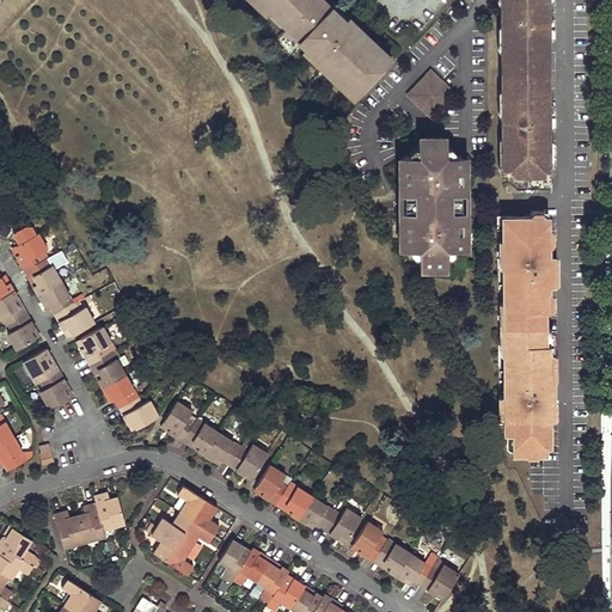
[(250,0),(252,1),(254,0),(257,0),(262,4),(262,2),(269,10),(286,26),(286,25),(294,32),(293,35),(305,46),(306,44),(313,51),(312,53),(329,68),(336,75),(340,72),(344,77),(338,84),(353,97),(391,57),(377,43),(372,49),(366,44),(367,43),(361,37),(349,25),(347,28),(341,23),(344,19),(324,0),(250,0)]
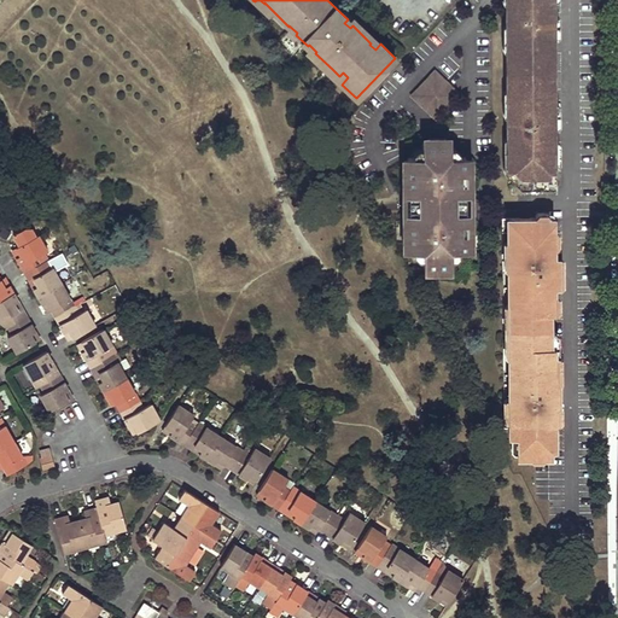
[(509,135),(509,174),(522,186),(544,186),(555,174),(554,87),(551,87),(549,53),(554,53),(553,0),(507,0),(508,5),(506,5),(506,22),(508,22),(508,41),(506,41),(506,53),(509,53),(511,87),(507,87),(506,98),(509,98),(509,118),(506,118),(507,135),(509,135)]
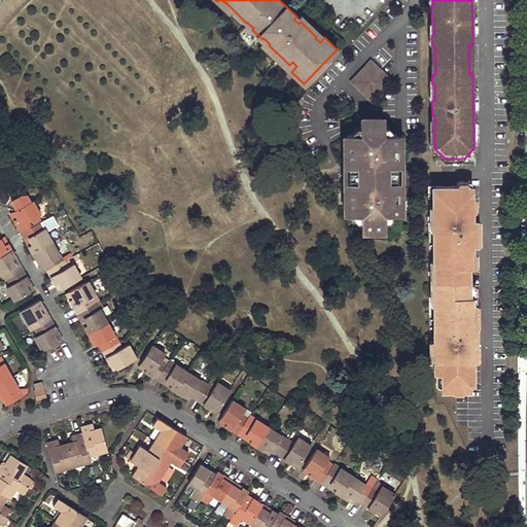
[(232,8),(225,2),(225,3),(222,6),(229,12),(232,8)]
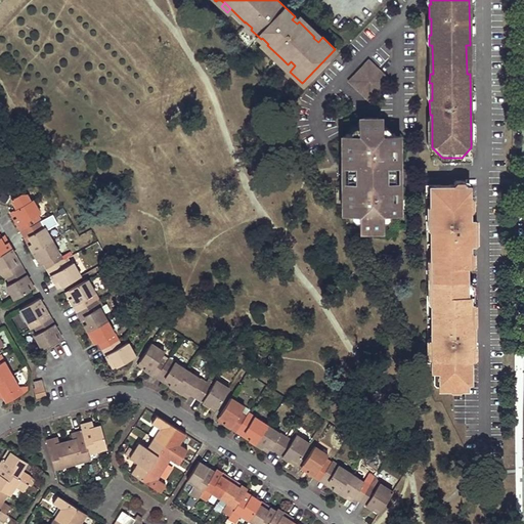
[(292,19),(297,24),(299,22),(302,19),(297,15),(295,16),(292,19)]
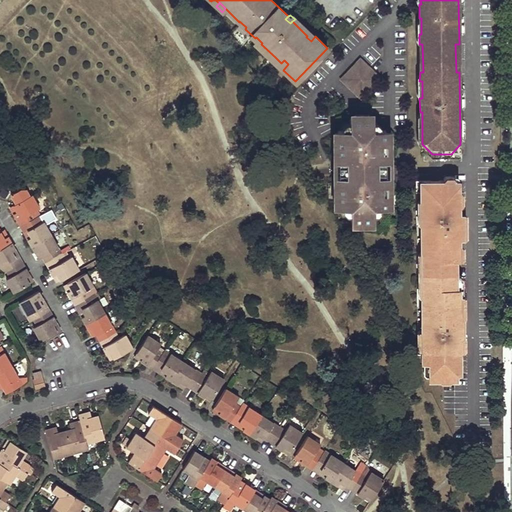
[(246,27),(239,21),(239,22),(236,25),(242,31),(245,29),(246,27)]
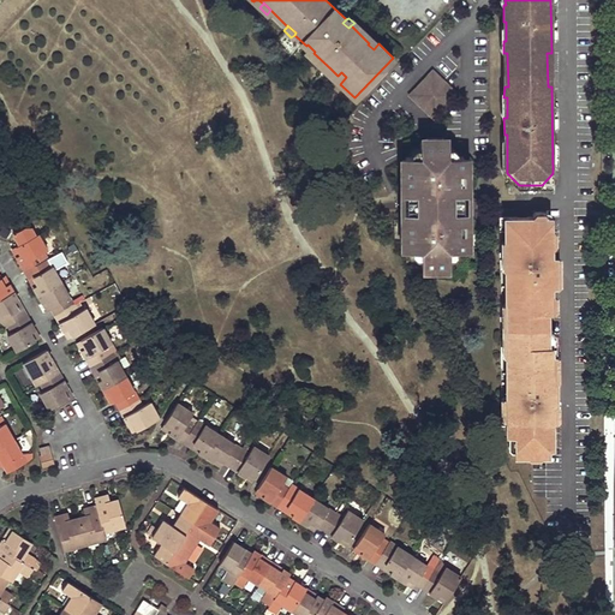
[(368,33),(363,37),(369,43),(374,39),(368,33)]
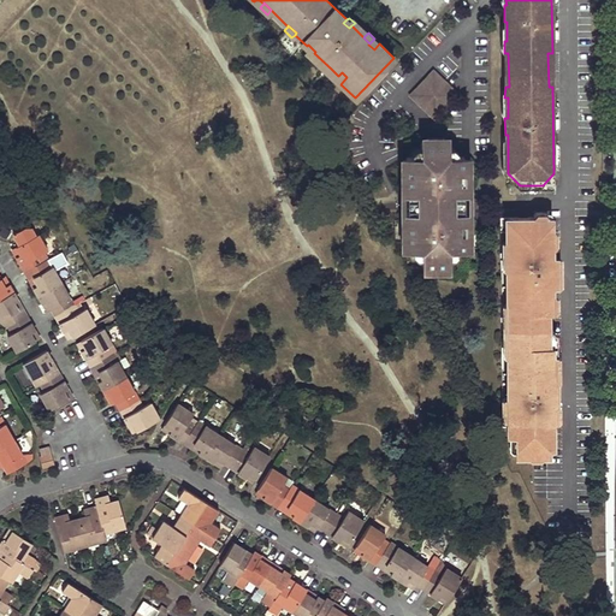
[(369,43),(368,45),(374,49),(379,43),(374,39),(369,43)]
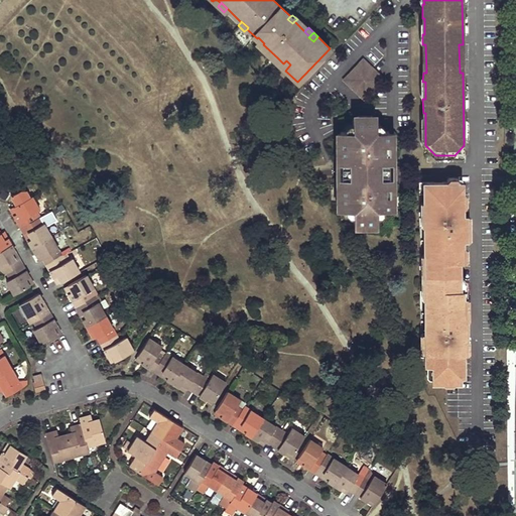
[(264,43),(258,37),(257,38),(255,41),(261,46),(263,44),(264,43)]
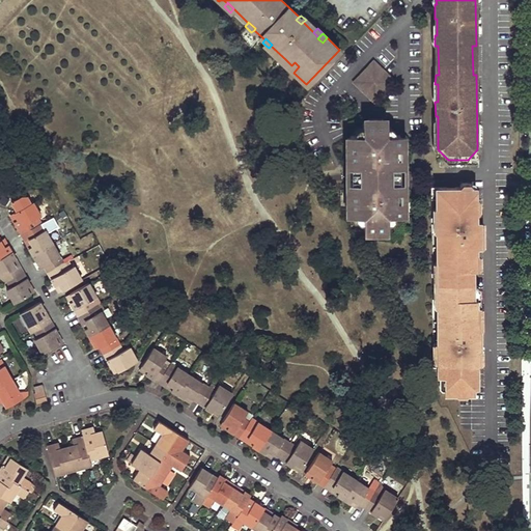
[(282,63),(288,68),(291,65),(285,59),(282,63)]
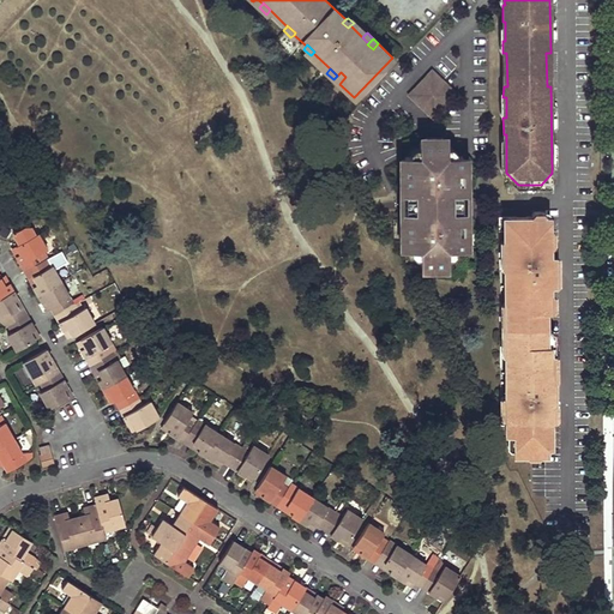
[(409,95),(433,118),(456,94),(432,71),(409,95)]
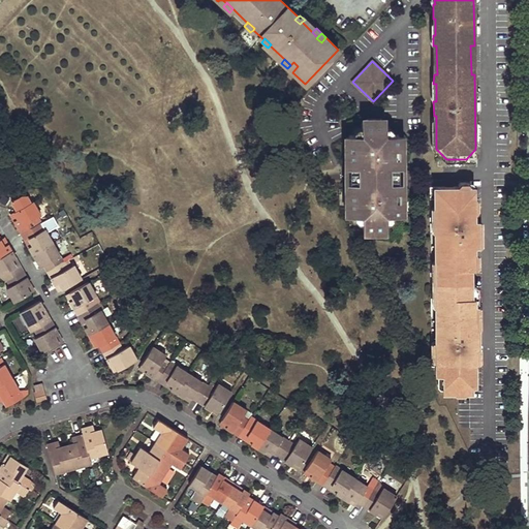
[(298,66),(293,62),(290,65),(288,68),(292,72),(298,66)]
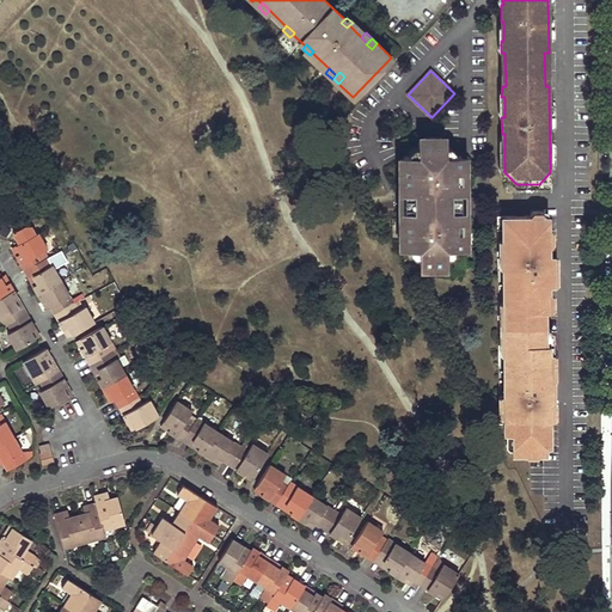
[(404,210),(404,249),(411,249),(418,249),(418,257),(418,263),(447,263),(447,257),(447,249),(456,249),(461,249),(460,210),(453,210),(451,210),(451,193),(453,193),(460,193),(460,154),(454,154),(446,155),(446,147),(446,140),(417,141),(417,147),(417,155),(410,155),(404,155),(404,193),(409,193),(415,193),(415,210),(409,210),(404,210)]
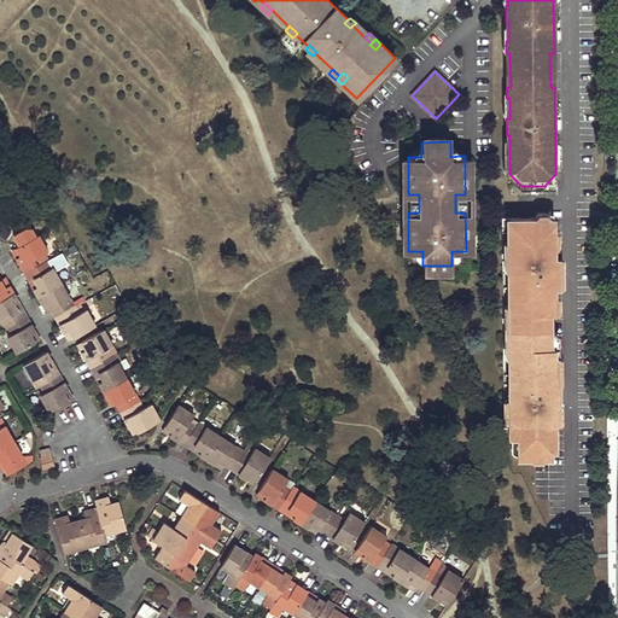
[(557,186),(555,174),(544,186),(557,186)]
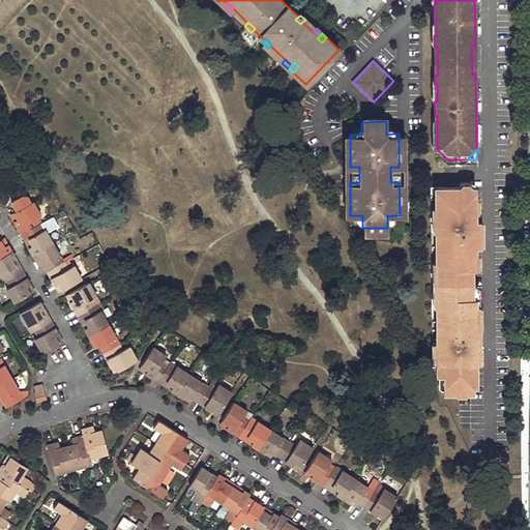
[(474,186),(431,187),(432,367),(437,367),(437,375),(444,375),(444,391),(471,391),(471,384),(475,384),(475,380),(475,348),(475,328),(475,297),(472,297),(471,268),(474,268),(474,253),(474,246),(477,246),(477,228),(474,228),(474,219),(474,186)]
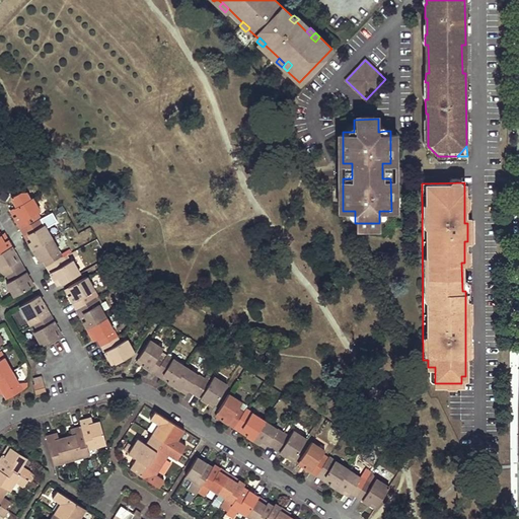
[(53,237),(41,217),(36,220),(33,213),(40,209),(31,196),(28,198),(26,192),(21,192),(12,198),(16,205),(13,207),(17,213),(14,215),(21,228),(24,227),(31,238),(28,240),(36,253),(39,251),(43,260),(54,278),(58,275),(62,282),(79,272),(71,256),(65,261),(63,255),(53,237)]
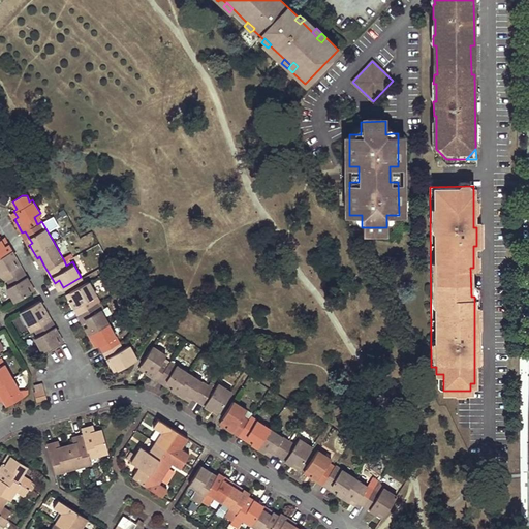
[(22,232),(29,245),(32,243),(25,231),(22,232)]
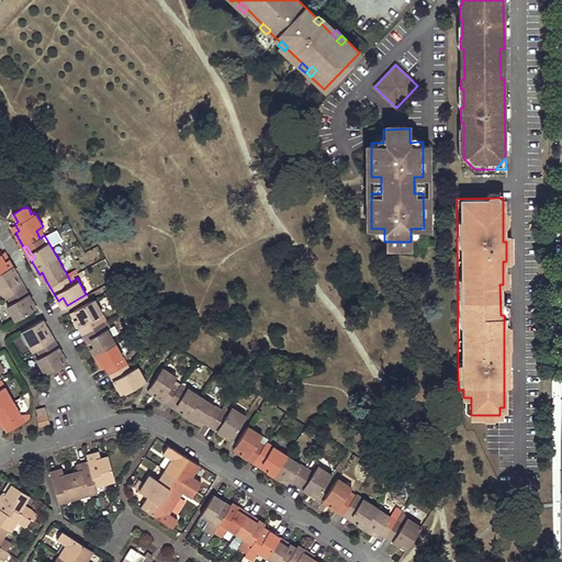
[(0,290),(4,298),(8,296),(10,302),(8,304),(17,318),(33,308),(30,302),(33,300),(25,287),(22,289),(13,274),(18,273),(9,258),(6,260),(1,253),(0,250),(0,290)]
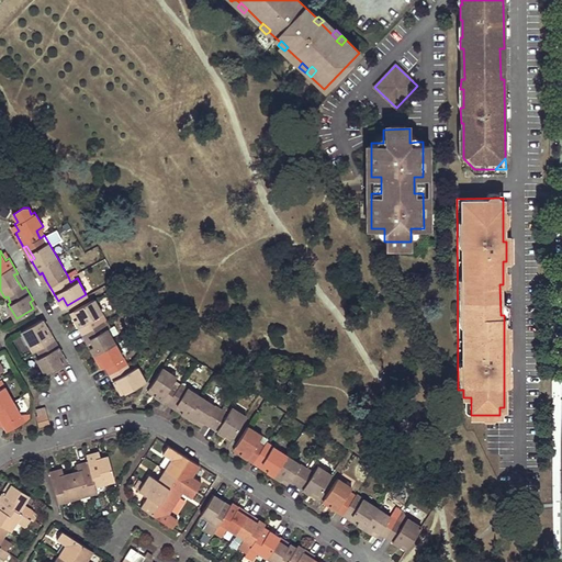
[(13,274),(22,289),(25,287),(18,273),(13,274)]
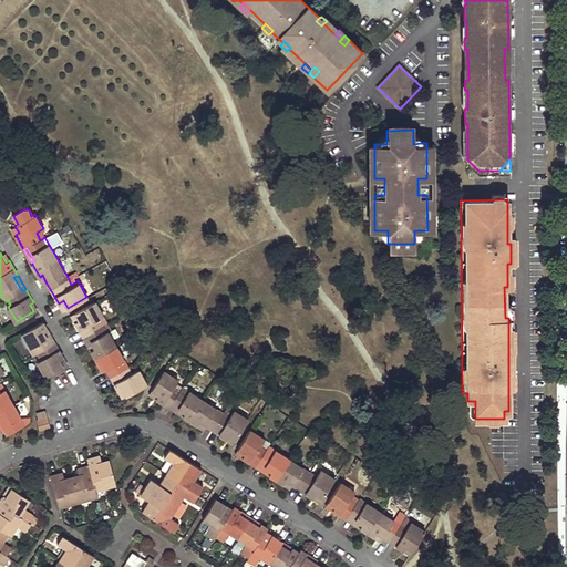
[(103,361),(107,369),(120,389),(123,387),(127,395),(147,383),(140,368),(133,372),(129,366),(116,343),(105,323),(102,326),(98,319),(104,316),(95,300),(75,312),(80,319),(75,321),(84,336),(88,333),(95,347),(91,349),(100,363),(103,361)]
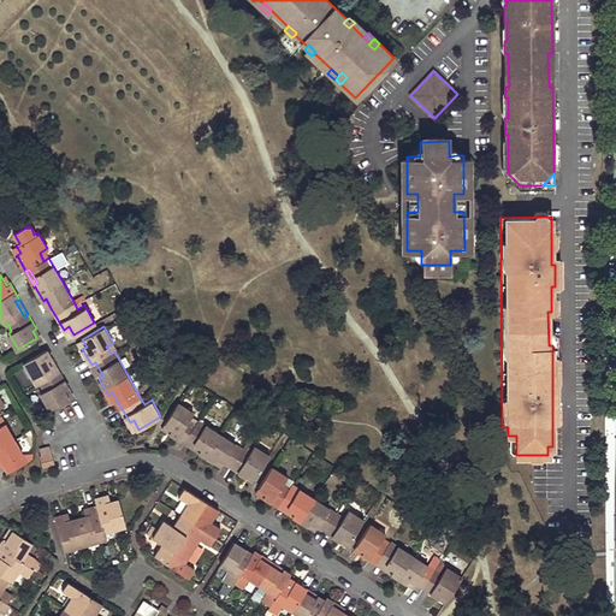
[(41,383),(45,389),(41,391),(51,408),(52,407),(70,397),(65,389),(69,386),(60,372),(57,374),(48,360),(53,357),(47,349),(25,361),(39,385),(41,383)]
